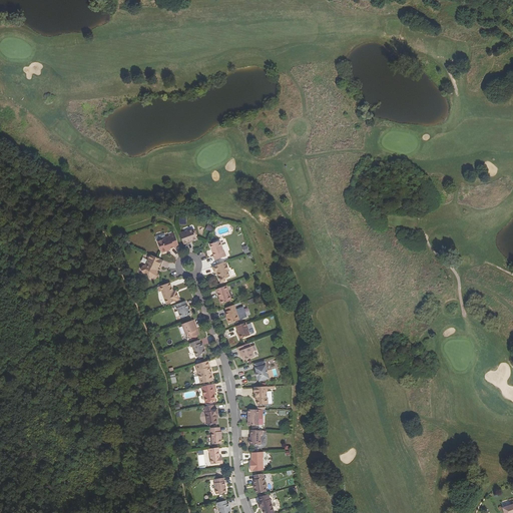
[(187,243),(197,239),(193,229),(183,232),(179,233),(183,245),(187,243)]
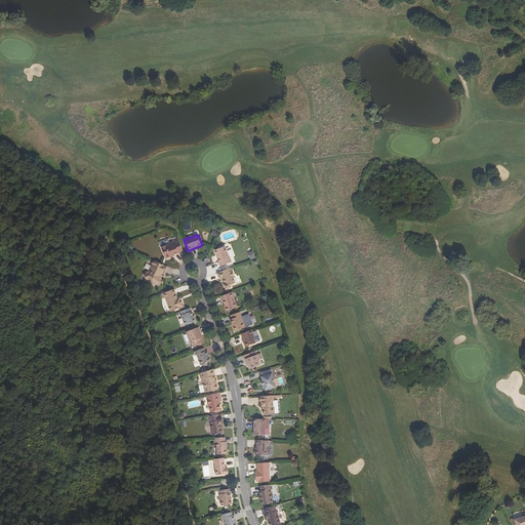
[(172,257),(171,255),(174,254),(178,253),(178,254),(184,252),(179,241),(175,243),(174,242),(166,245),(166,246),(162,248),(166,258),(167,258),(172,257)]
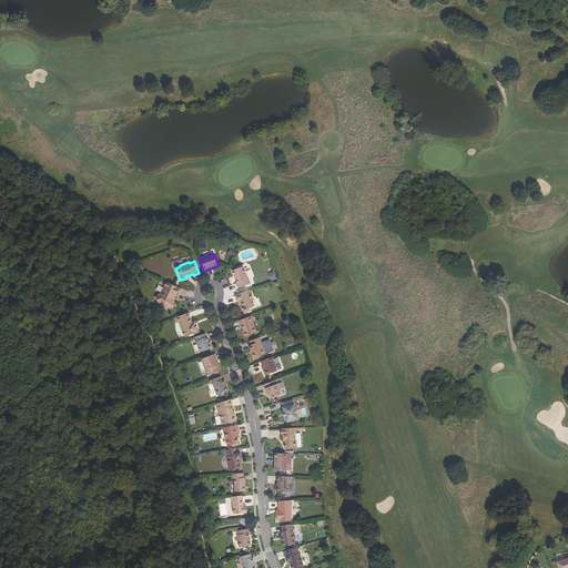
[(249,281),(243,267),(233,271),(237,284),(236,284),(239,288),(251,284),(249,280),(249,281)]
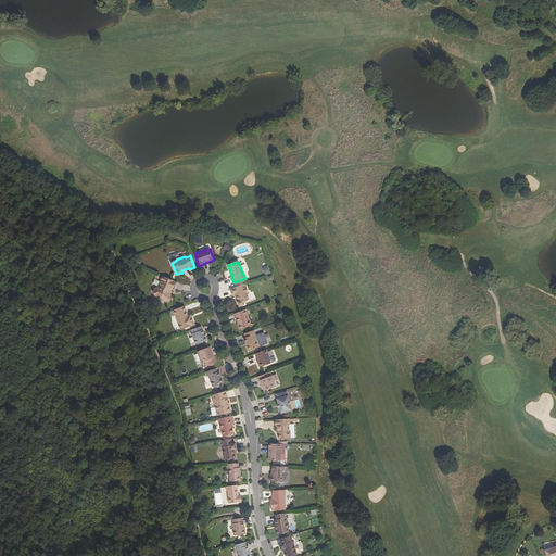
[(171,289),(173,290),(176,282),(161,276),(160,279),(161,281),(158,288),(153,289),(152,291),(153,297),(156,298),(159,297),(161,298),(163,303),(169,301),(168,297),(169,297),(168,292),(171,289)]
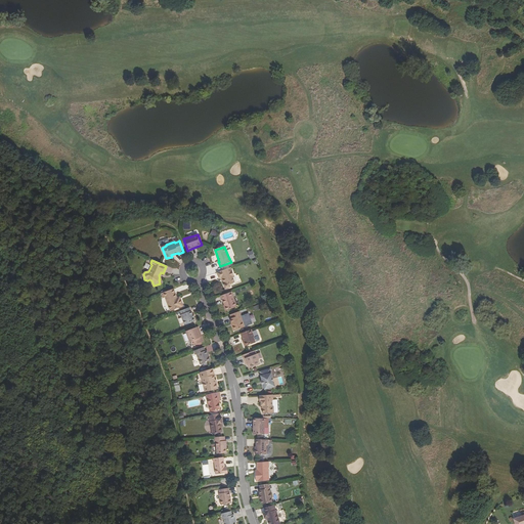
[(232,277),(234,276),(230,267),(217,272),(219,278),(222,277),(224,285),(226,290),(230,288),(228,285),(234,282),(232,277)]
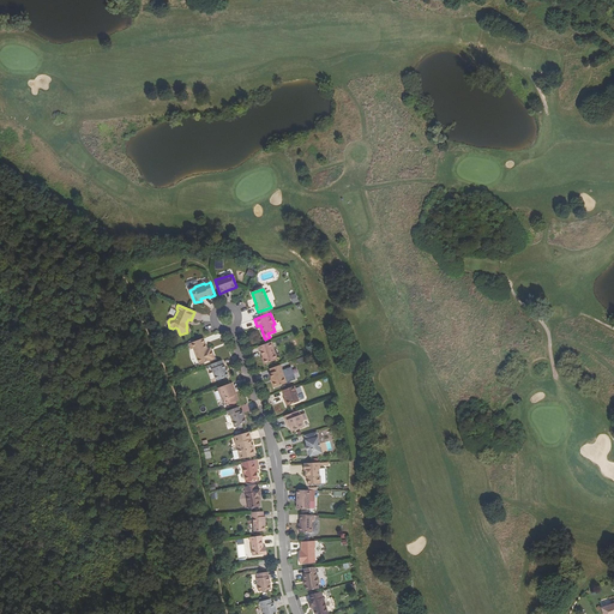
[(210,354),(208,350),(206,344),(205,344),(203,339),(190,344),(191,350),(194,349),(200,366),(216,360),(214,353),(210,354)]
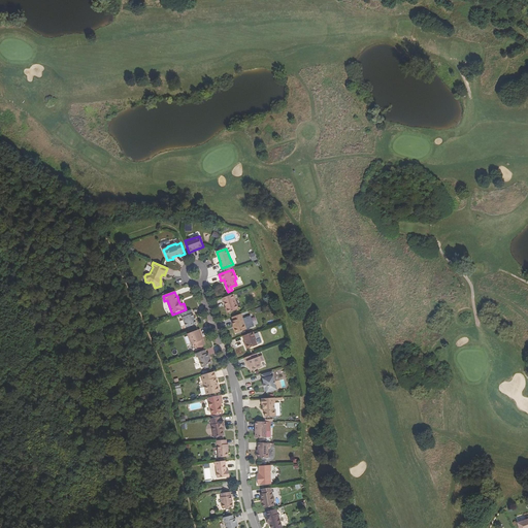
[(235,299),(236,299),(234,294),(223,298),(228,314),(238,310),(235,299)]
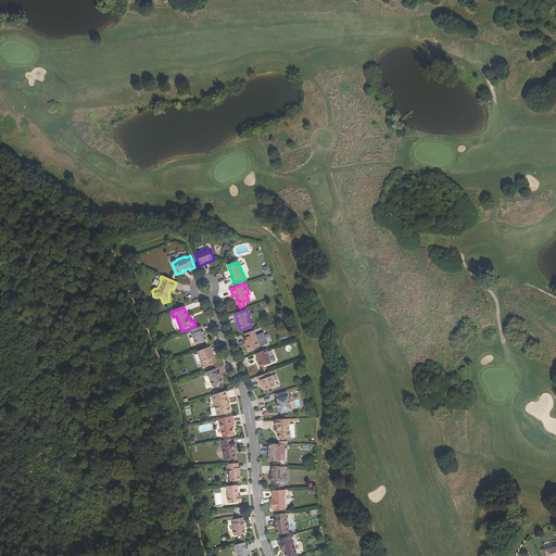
[(205,338),(204,335),(202,330),(202,331),(200,327),(191,330),(192,335),(191,335),(196,345),(206,341),(205,338)]
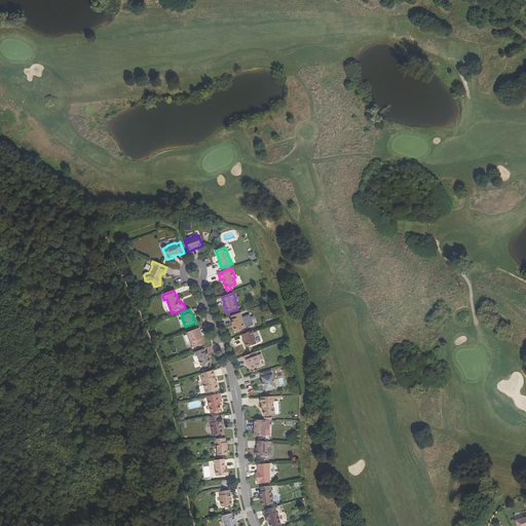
[(241,316),(240,312),(231,315),(232,320),(231,321),(235,332),(246,328),(241,316)]
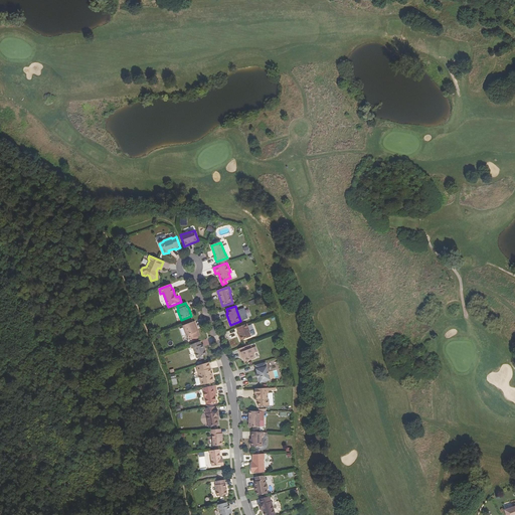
[(194,327),(196,326),(194,321),(183,326),(186,336),(191,334),(192,339),(200,336),(198,331),(196,332),(194,327)]
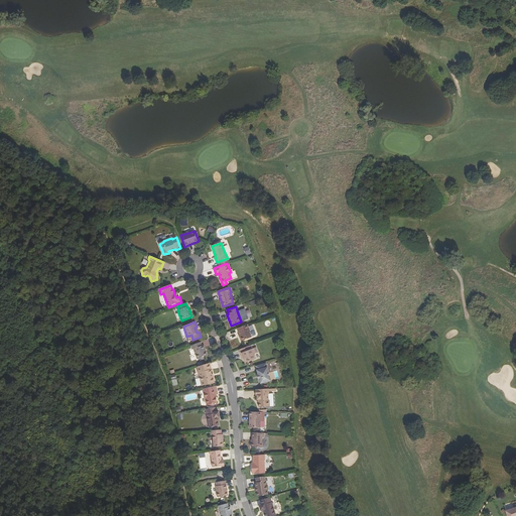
[(250,333),(250,332),(248,325),(237,329),(240,337),(240,338),(241,342),(252,338),(250,333)]
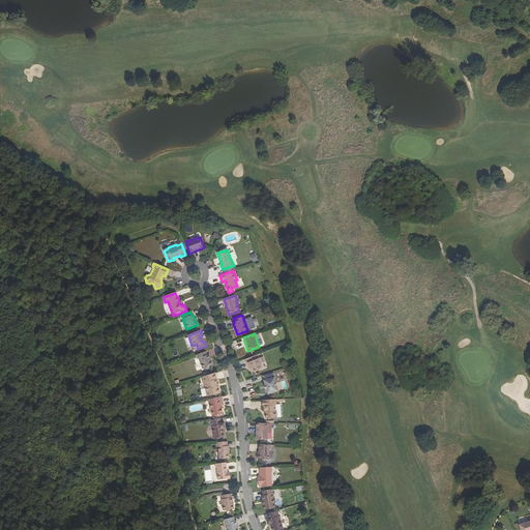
[(206,367),(209,366),(213,365),(209,355),(207,355),(206,351),(196,355),(197,359),(199,358),(203,369),(206,367)]
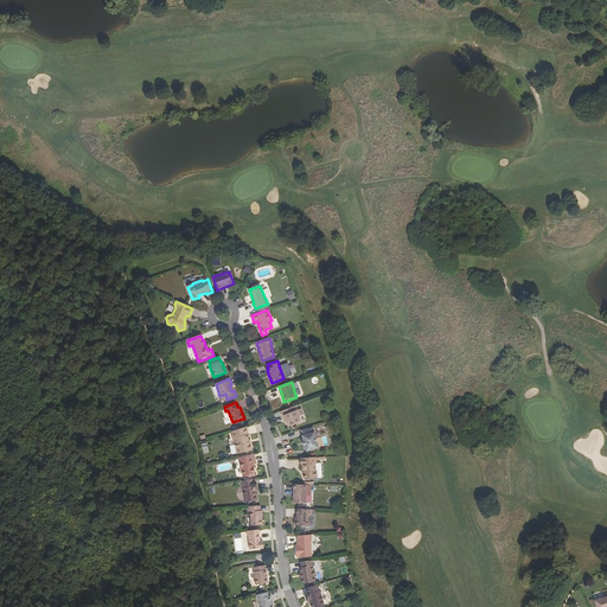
[(286,420),(287,422),(288,427),(301,422),(299,416),(304,414),(301,409),(296,410),(295,407),(281,411),(283,420),(286,420)]
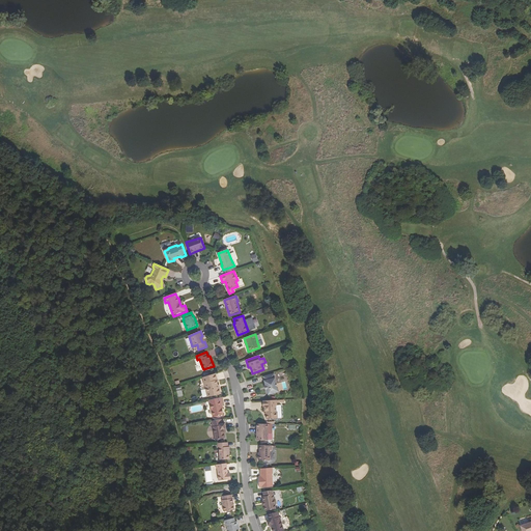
[(220,387),(219,388),(218,385),(217,381),(218,381),(216,373),(202,378),(204,384),(208,396),(222,393),(220,387)]
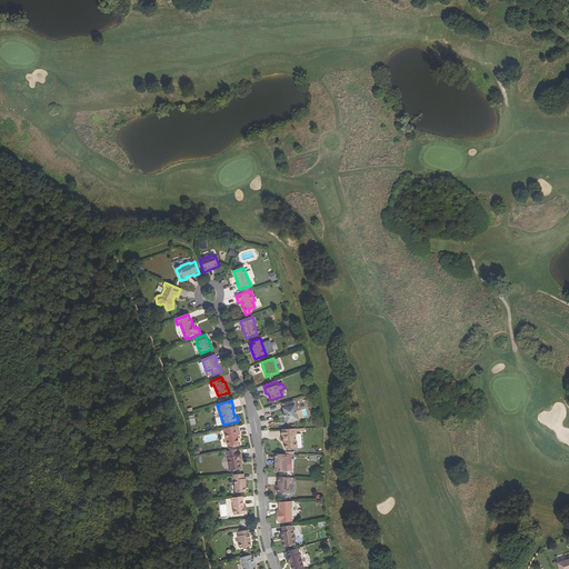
[(287,423),(299,420),(293,400),(282,403),(287,423)]
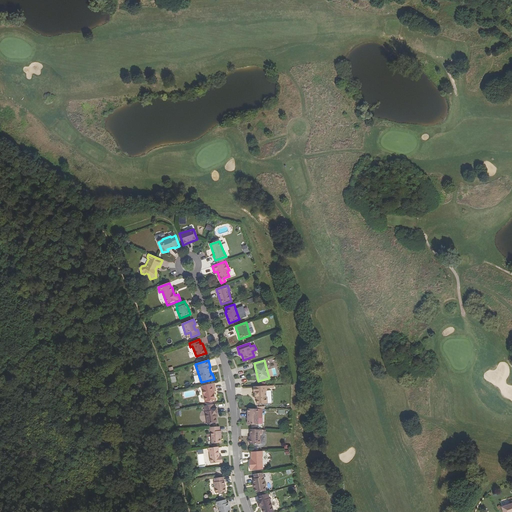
[(205,402),(215,400),(212,384),(202,386),(205,402)]
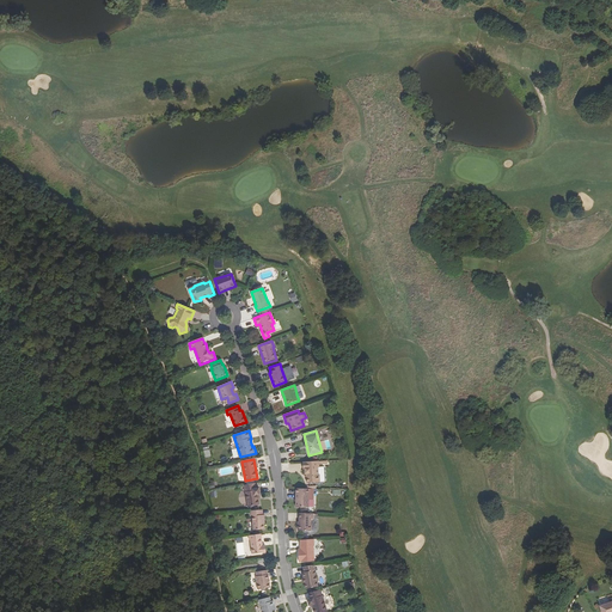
[(319,483),(318,467),(317,469),(316,461),(303,463),(304,470),(305,470),(305,475),(307,475),(307,483),(314,483),(319,483)]
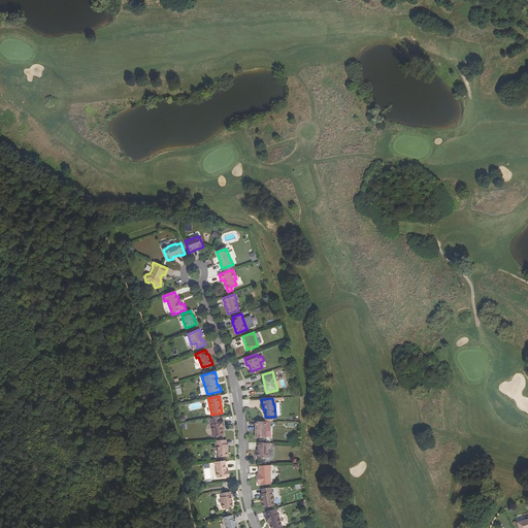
[(223,422),(221,422),(220,418),(210,419),(211,425),(213,437),(224,436),(222,427),(224,427),(223,422)]
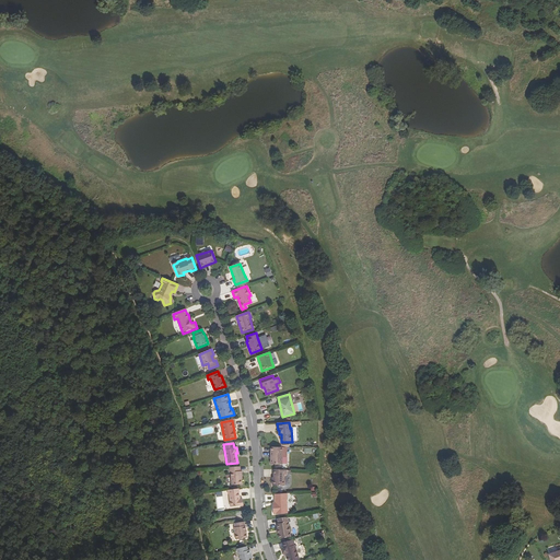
[(287,447),(271,447),(270,457),(271,457),(271,464),(281,465),(282,456),(287,457),(287,447)]
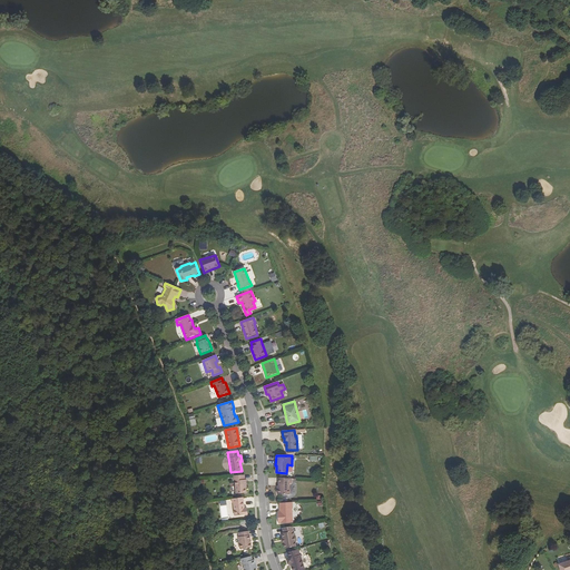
[(245,485),(246,485),(246,480),(245,480),(244,475),(233,475),(234,481),(235,481),(236,493),(246,493),(245,488),(245,485)]
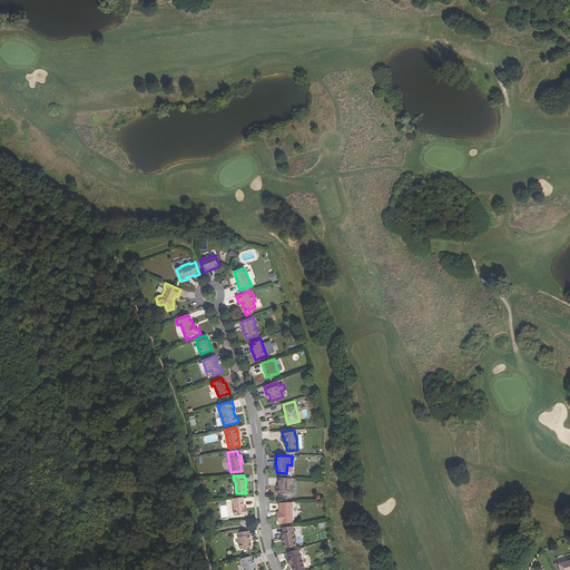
[(279,489),(277,489),(277,494),(290,494),(290,483),(292,483),(292,479),(279,479),(279,487),(279,489)]
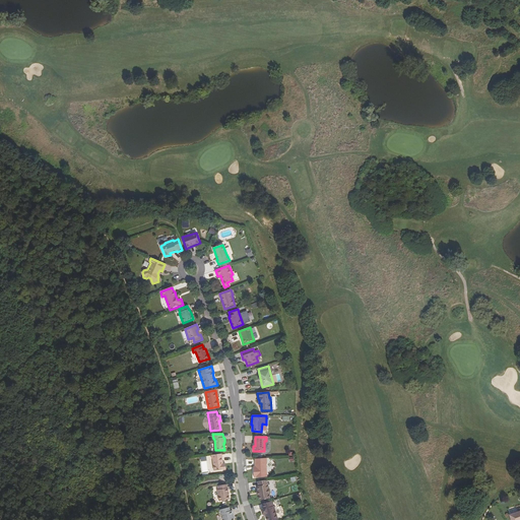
[(224,469),(224,464),(222,464),(222,462),(221,454),(211,455),(212,459),(214,470),(224,469)]
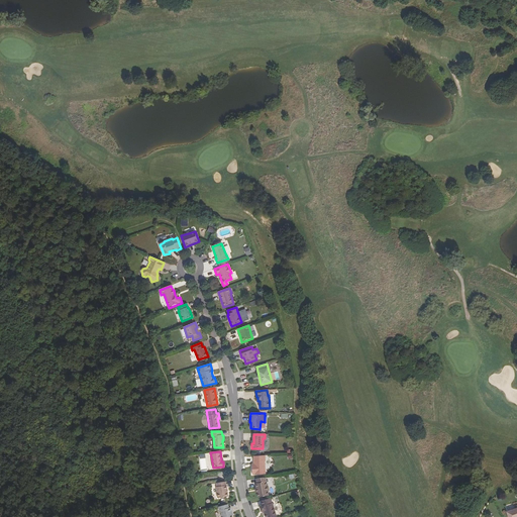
[(265,460),(266,460),(266,455),(253,456),(253,466),(252,466),(252,475),(266,474),(265,460)]
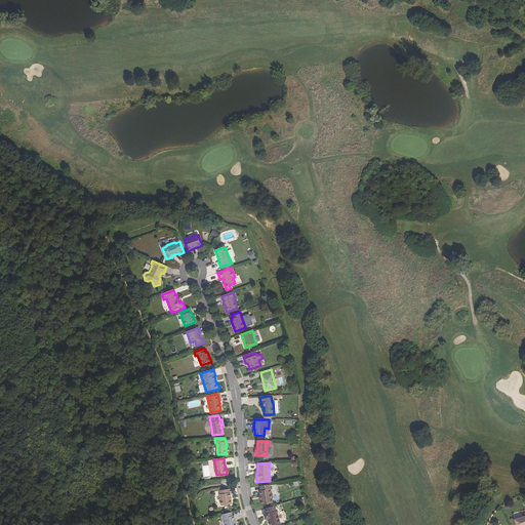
[(273,494),(271,492),(270,485),(260,486),(261,490),(259,491),(263,505),(273,502),(273,499),(274,497),(273,494)]
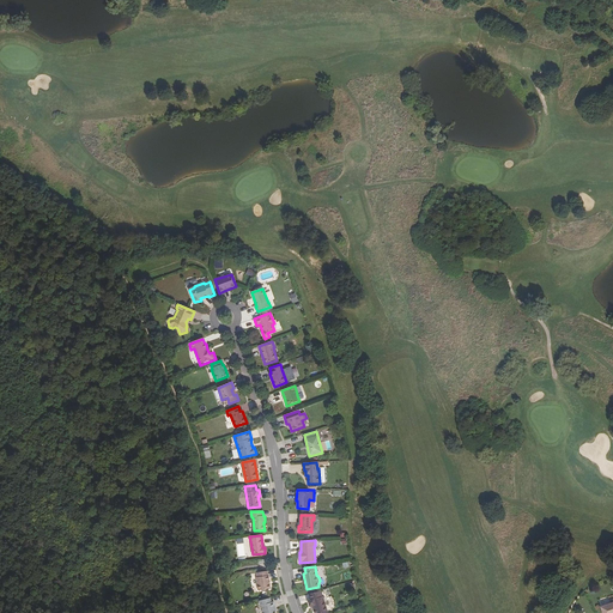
[(269,575),(268,575),(267,571),(256,572),(256,577),(258,590),(271,589),(269,575)]
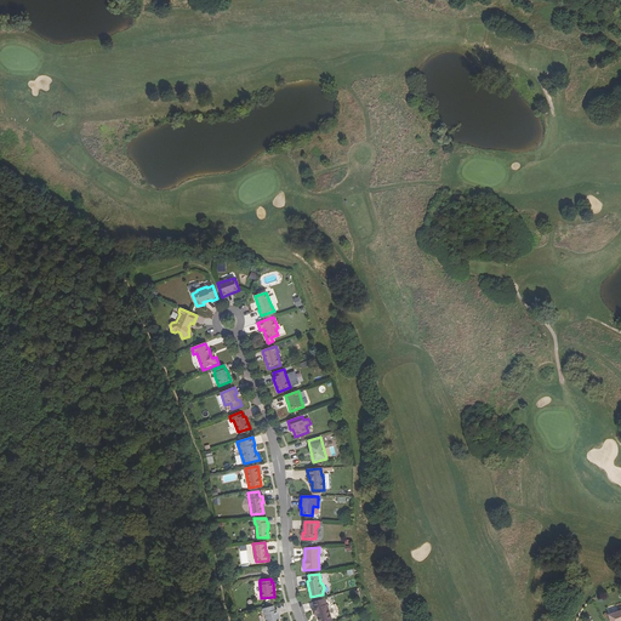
[(328,604),(326,604),(325,598),(313,602),(315,608),(313,609),(314,614),(317,614),(319,620),(326,620),(332,620),(328,604)]
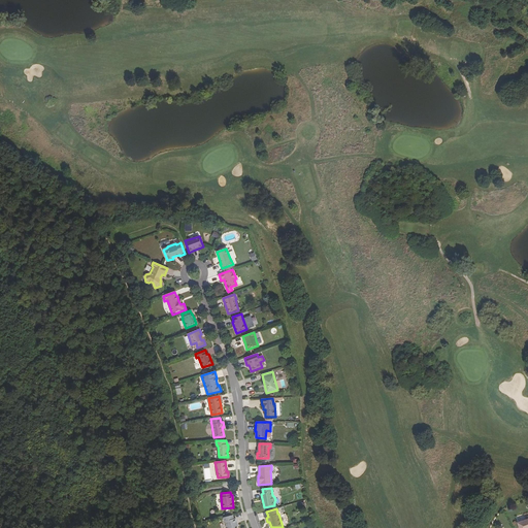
[(239,522),(240,522),(239,518),(237,518),(236,514),(227,517),(228,521),(229,521),(231,527),(240,527),(240,525),(239,522)]
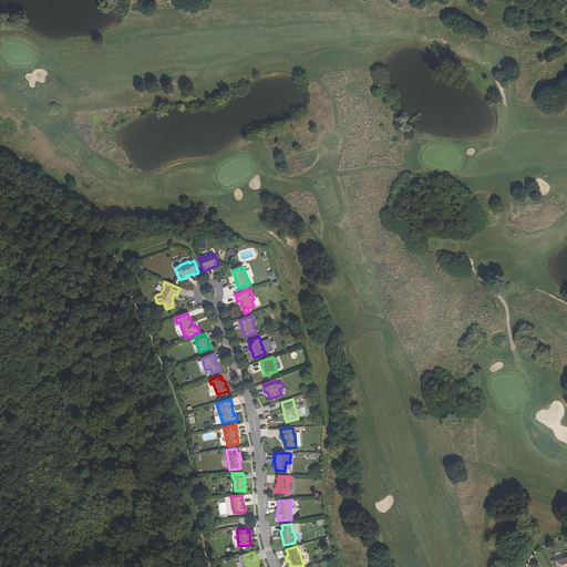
[(566,566),(566,554),(565,556),(566,558),(556,563),(557,566),(566,566)]
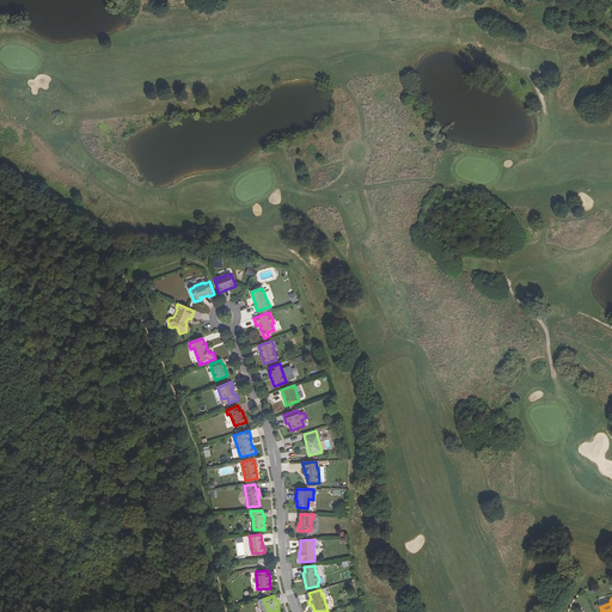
All buildings are outlined.
